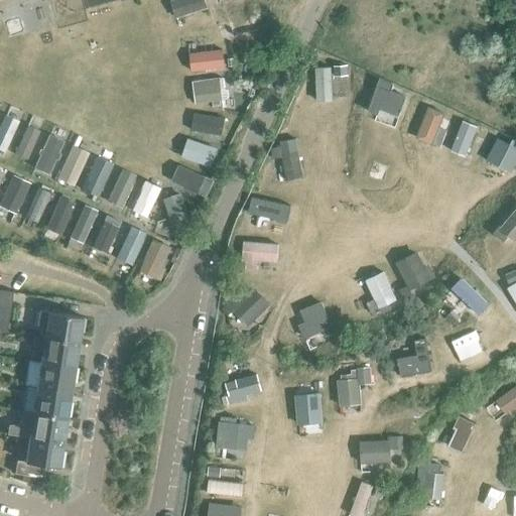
[(170,0),(176,17),(208,6),(206,0),(170,0)]
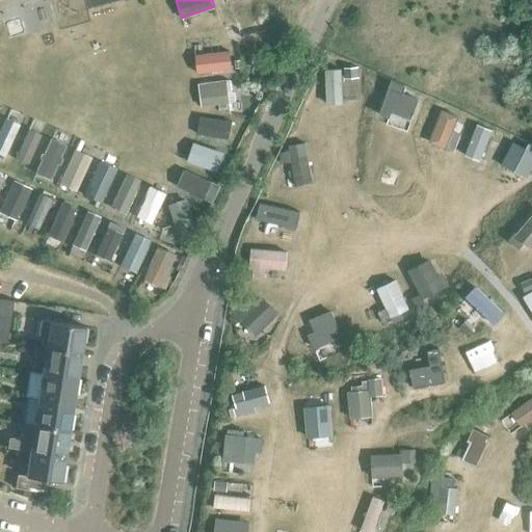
[(195,53),(197,72),(233,69),(232,49),(195,53)]
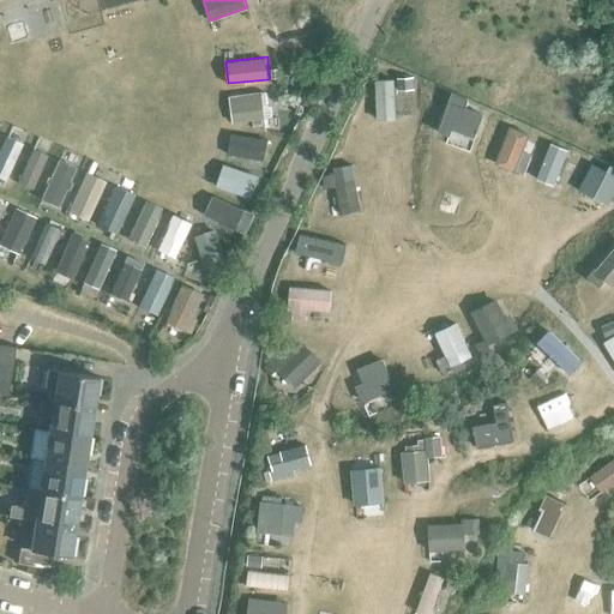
[(396,79),(375,79),(377,118),(397,118),(396,79)]
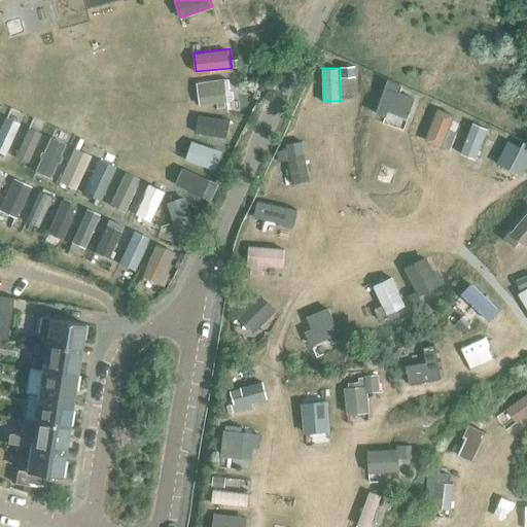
[(198,79),(199,103),(225,102),(224,78),(198,79)]
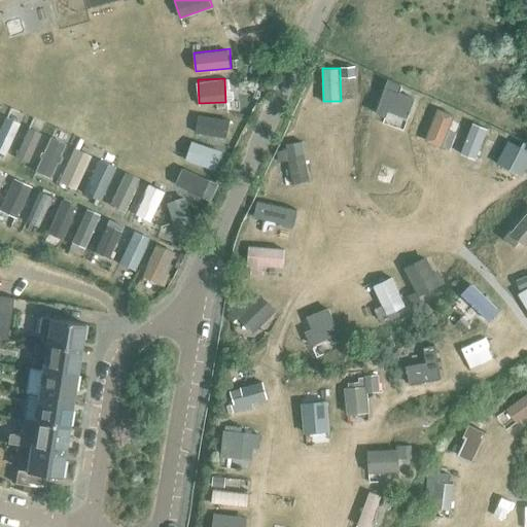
[(387,78),(378,108),(407,118),(414,96),(399,91),(402,83),(387,78)]
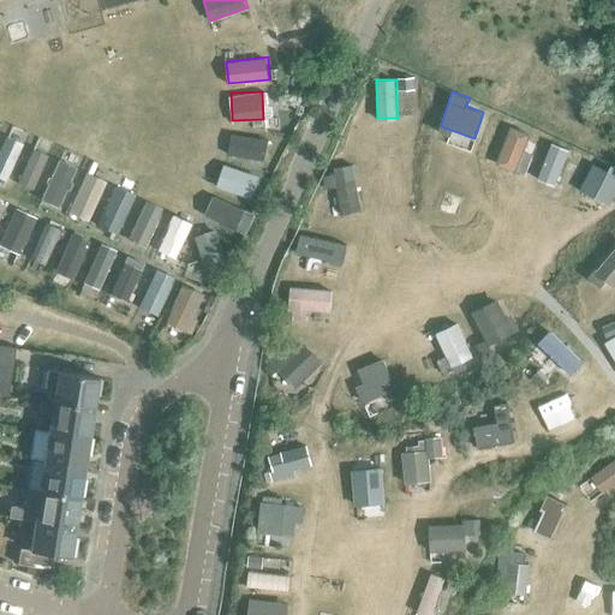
[(515,169),(531,133),(512,125),(496,161),(515,169)]
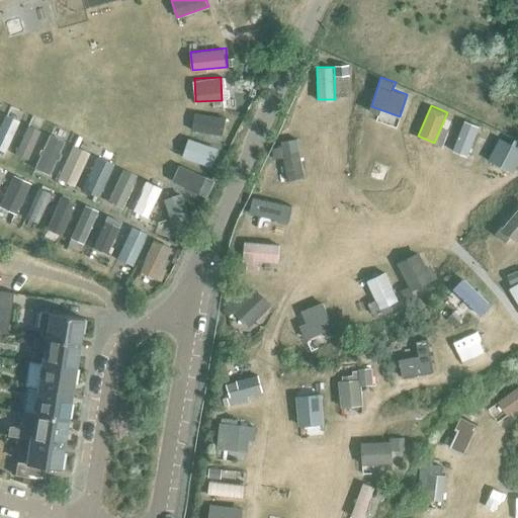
[(192,130),(223,135),(226,116),(195,111),(192,130)]
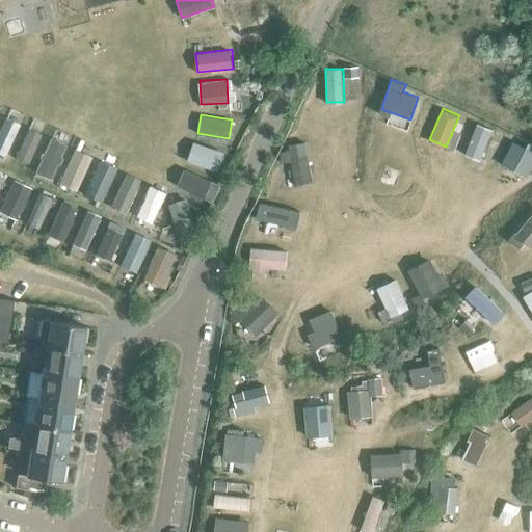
[(5,116),(0,128),(0,154),(5,157),(21,124),(5,116)]
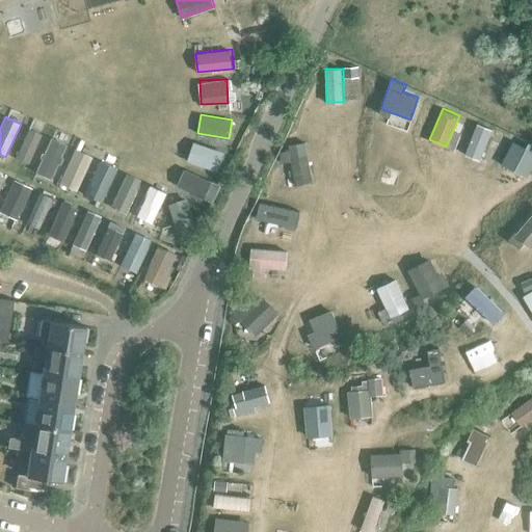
[(470,158),(493,167),(507,131),(484,122),(470,158)]
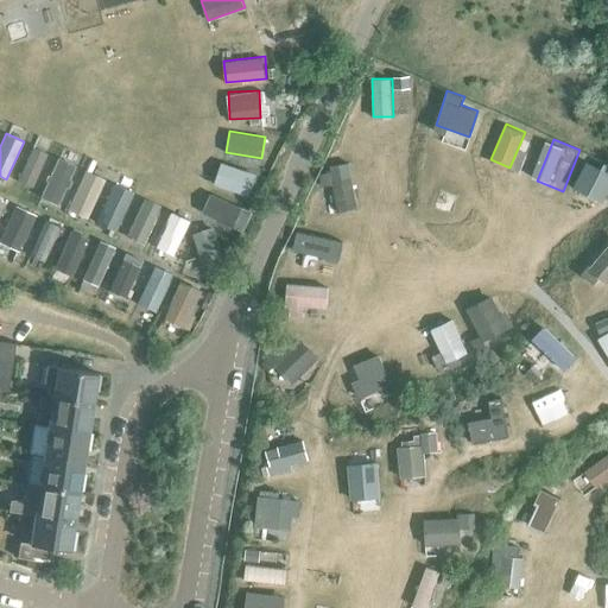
[(32,185),(49,153),(33,145),(17,177),(32,185)]
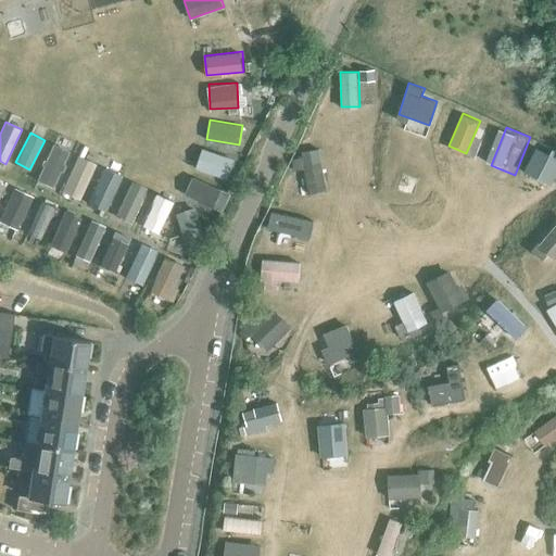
[(51,141),(36,179),(54,186),(70,149),(51,141)]
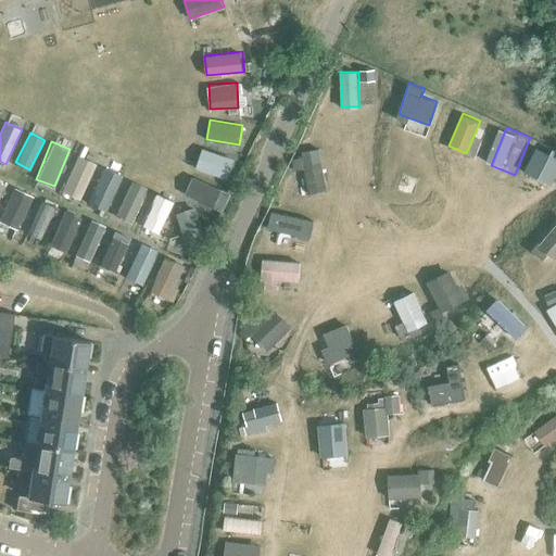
[(552,184),(555,172),(555,152),(536,143),(525,172),(552,184)]
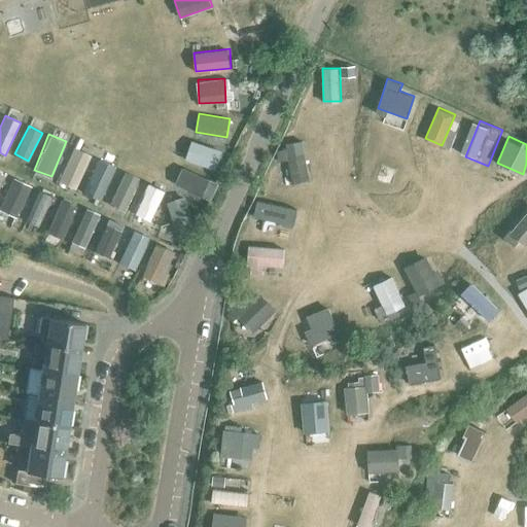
[(184,160),(215,170),(222,150),(191,139),(184,160)]
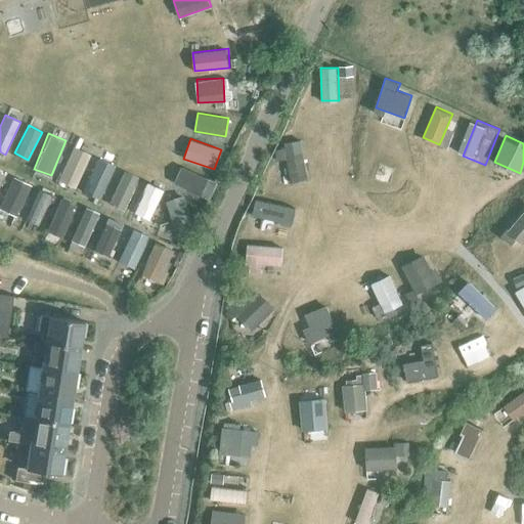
[(304,140),(286,141),(288,181),(306,180),(304,140)]
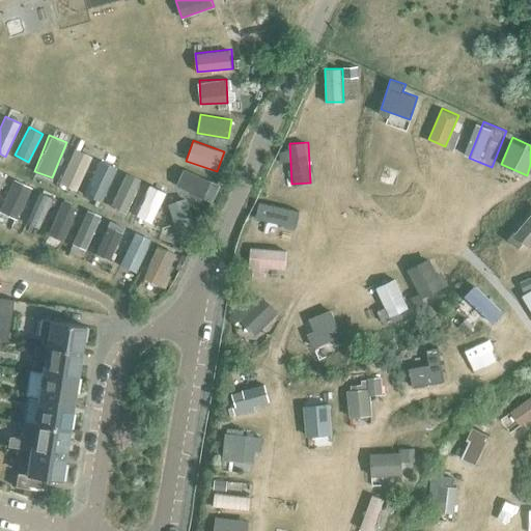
[(74,147),(58,182),(76,190),(91,155),(74,147)]
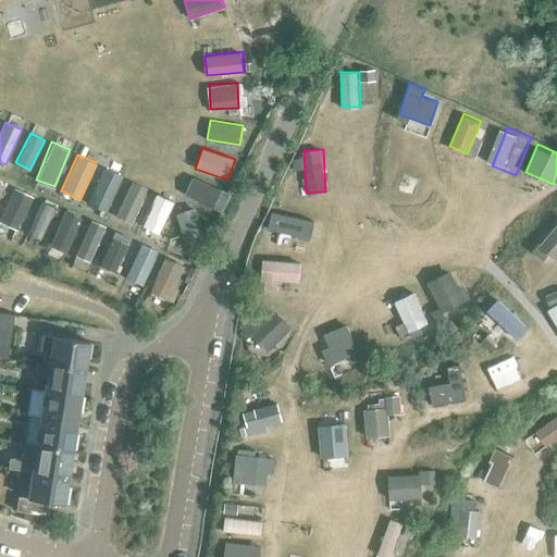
[(86,203),(106,211),(122,174),(103,166),(86,203)]
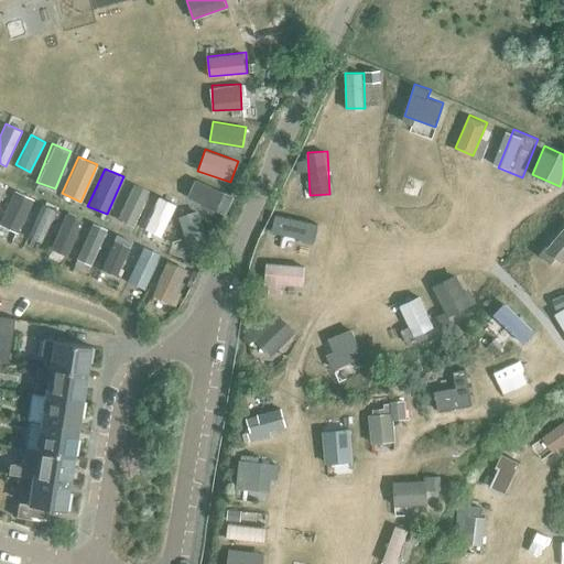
[(196,177),(187,196),(215,209),(224,191),(196,177)]
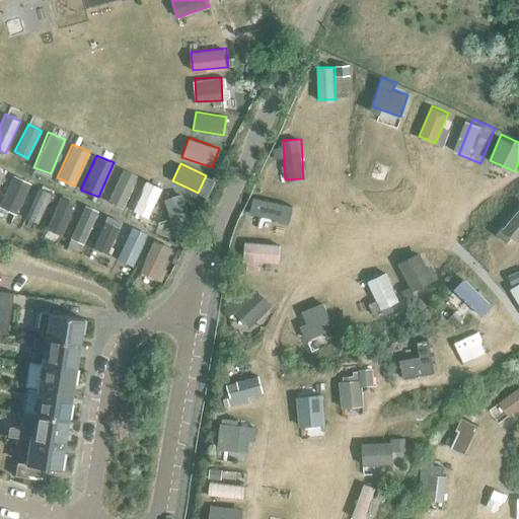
[(107,200),(123,207),(139,175),(124,167),(107,200)]
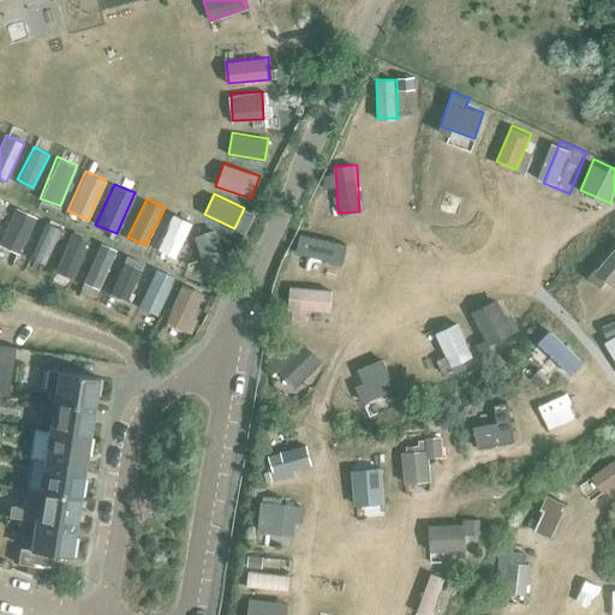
[(0,237),(0,243),(21,252),(37,215),(15,206),(0,237)]
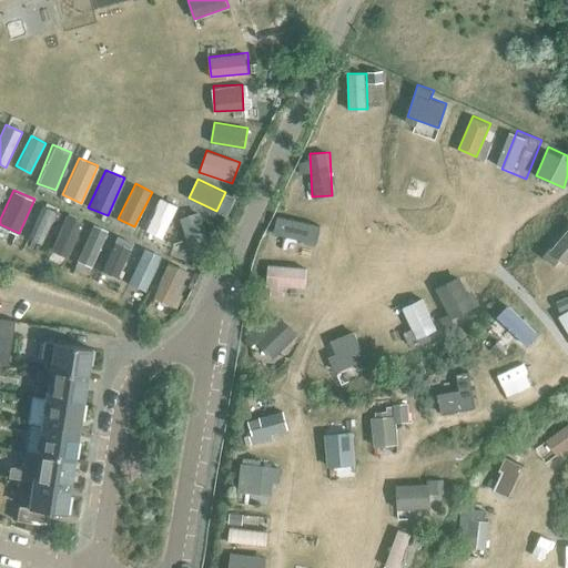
[(160,196),(145,231),(164,237),(178,203),(160,196)]
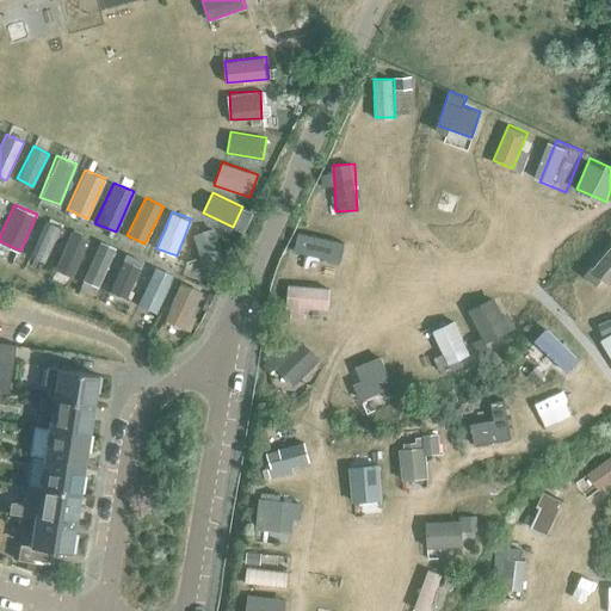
[(29,254),(43,261),(61,227),(47,220),(29,254)]
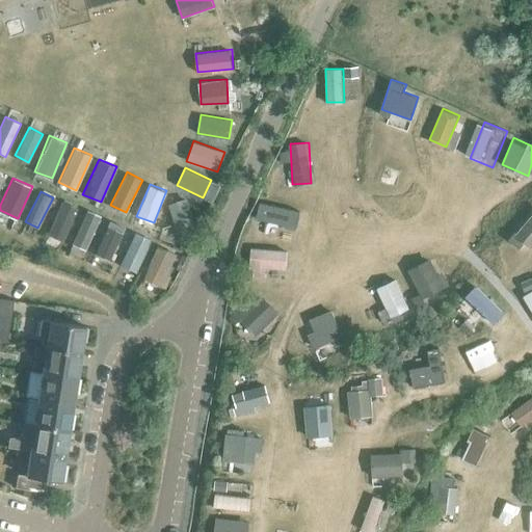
[(166,207),(183,232),(198,222),(183,196),(166,207)]
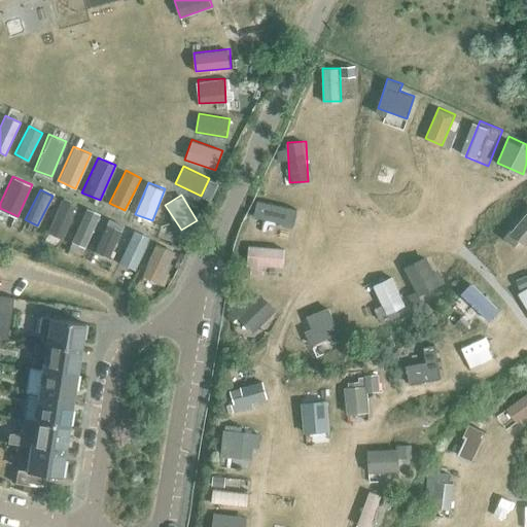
[(60,198),(46,232),(64,239),(77,205),(60,198)]
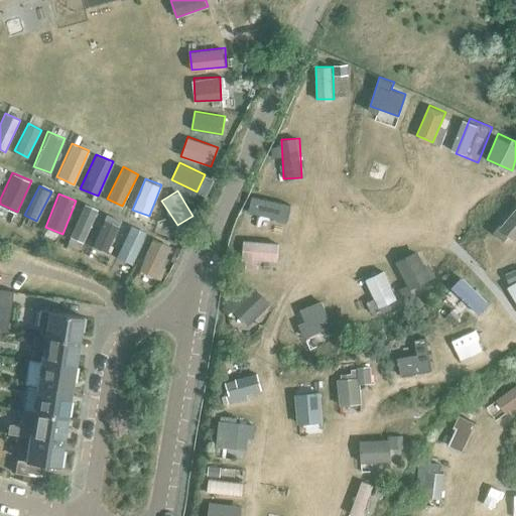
[(253,195),(246,219),(280,230),(287,206),(253,195)]
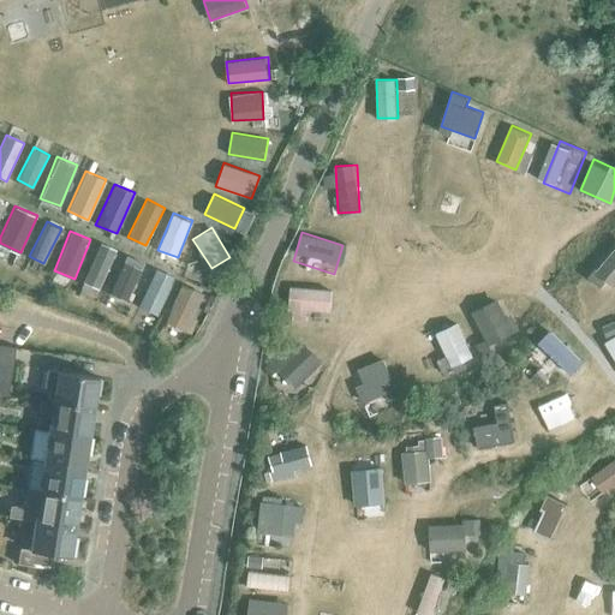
[(82,280),(99,288),(117,249),(100,242),(82,280)]
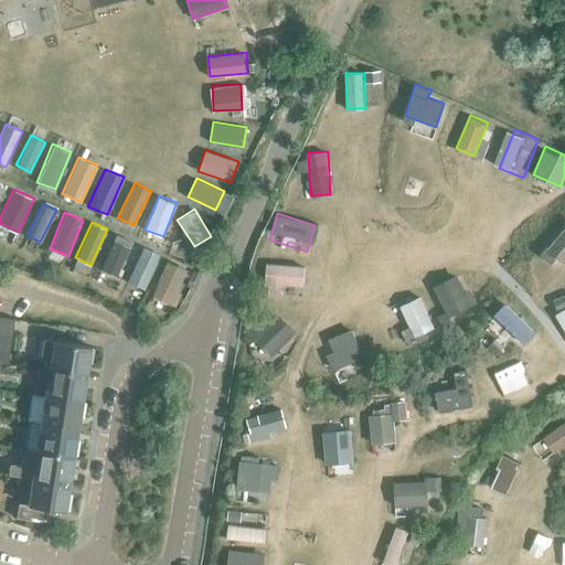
[(562,266),(564,262),(564,223),(543,253),(562,266)]
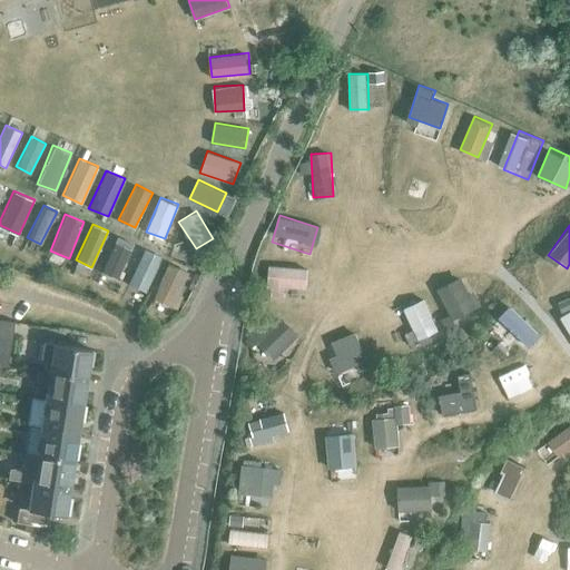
[(115,236),(104,272),(120,277),(133,242),(115,236)]
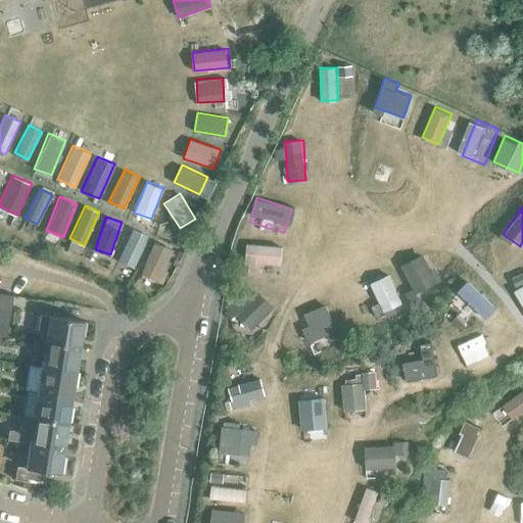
[(136,268),(148,234),(131,228),(119,260),(136,268)]
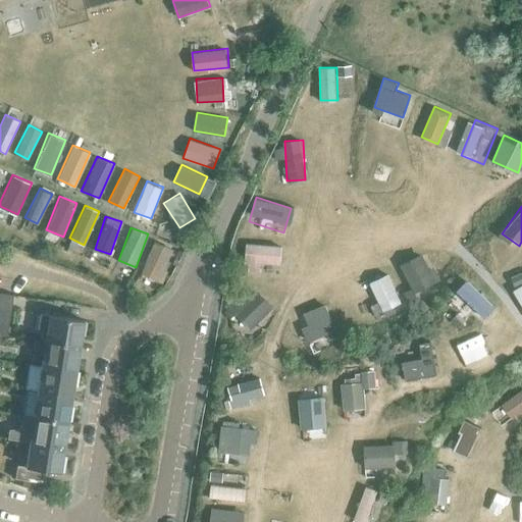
[(164,281),(175,248),(153,240),(141,274),(164,281)]
